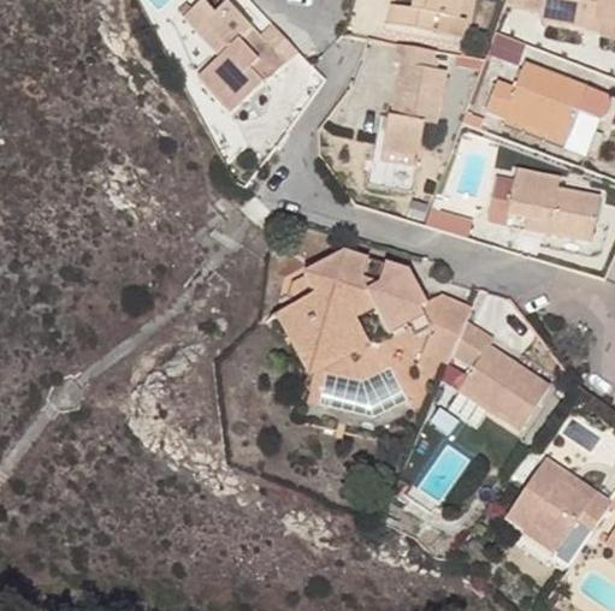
[(276,70),(297,49),(273,23),(260,35),(226,0),(216,10),(206,0),(201,0),(184,16),(197,29),(207,22),(230,46),(222,54),(199,75),(232,111),(264,81),(250,66),(261,55),(276,70)]
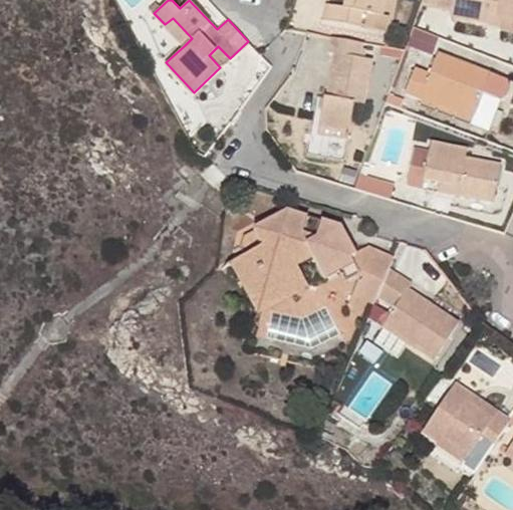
[(344,0),(343,5),(326,2),(324,17),(360,23),(363,10),(381,13),(383,0),(344,0)]
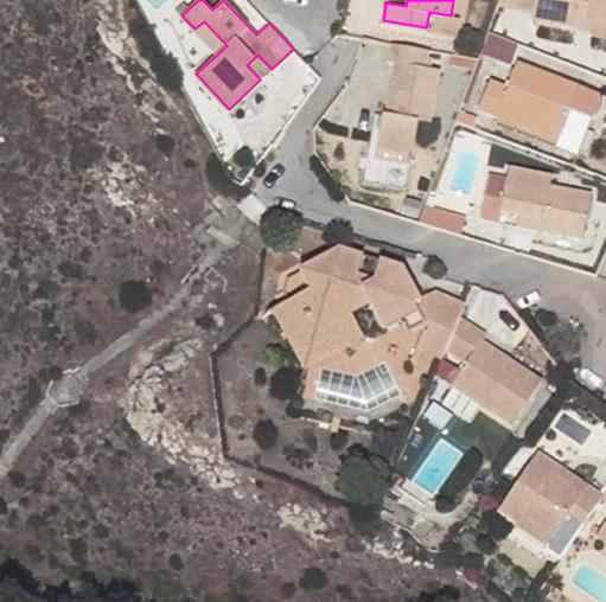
[(498,0),(497,2),(533,11),(554,15),(553,23),(575,27),(578,17),(591,19),(589,31),(589,34),(605,37),(605,0),(498,0)]
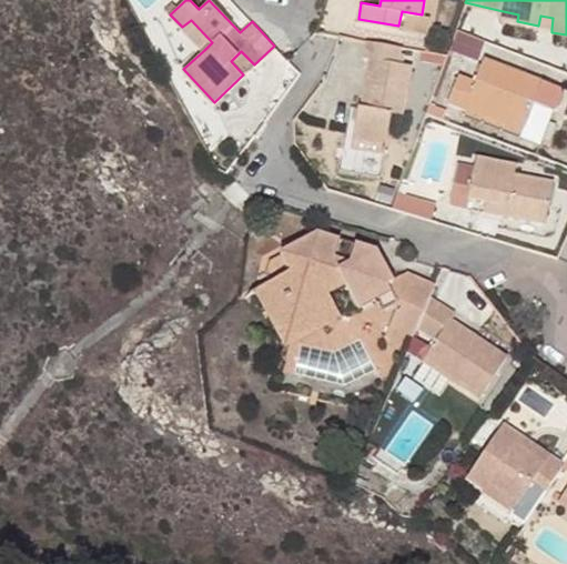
[(517,21),(518,14),(498,10),(497,17),(517,21)]
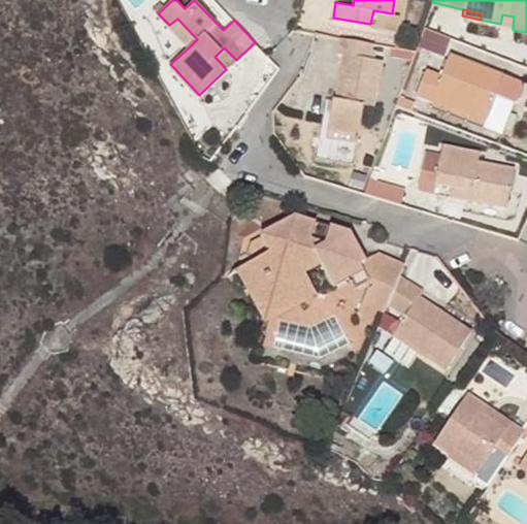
[(514,17),(502,14),(500,24),(513,27),(514,17)]
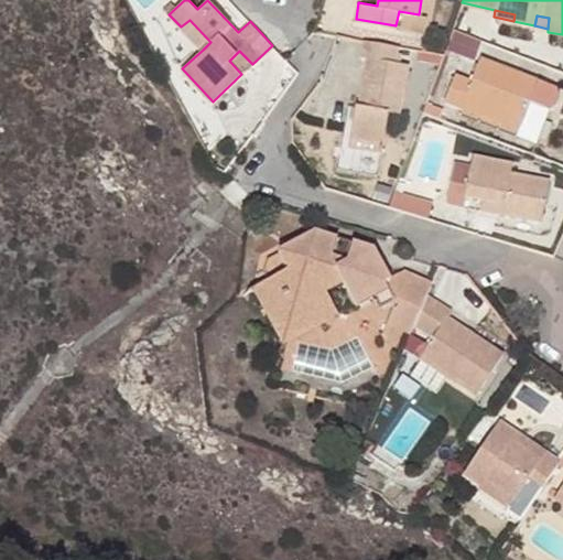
[(210,42),(190,20),(181,27),(203,50),(210,42)]
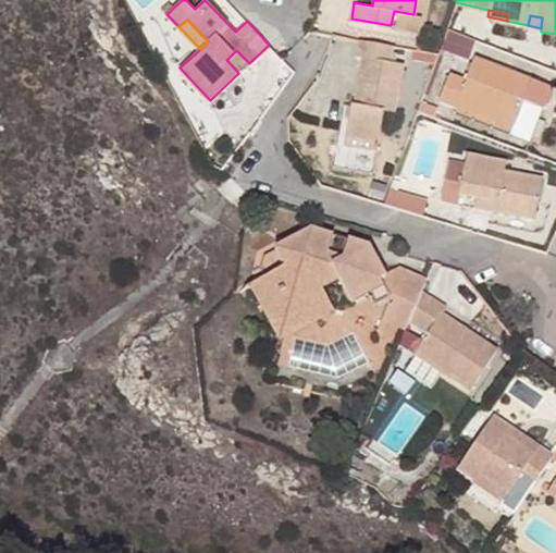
[(446,28),(440,46),(457,52),(464,35),(446,28)]
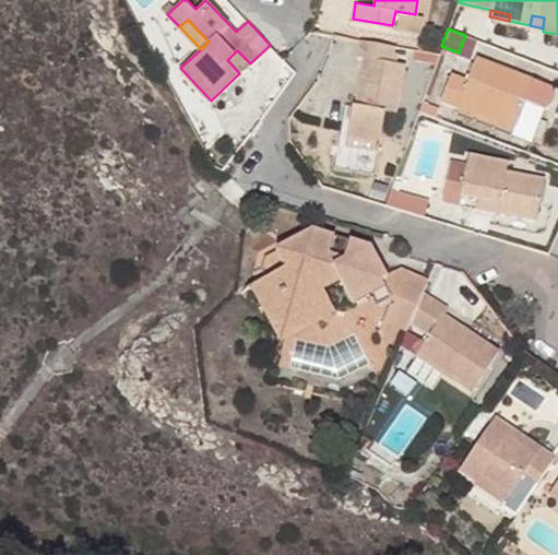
[(357,55),(364,56),(357,92),(365,93),(363,105),(355,104),(352,103),(346,136),(378,142),(384,108),(395,110),(403,62),(391,60),(394,44),(360,37),(357,55)]
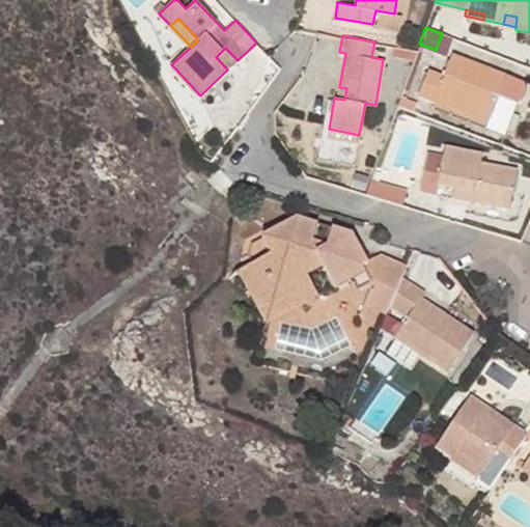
[(225,48),(216,57),(227,70),(238,60),(225,48)]
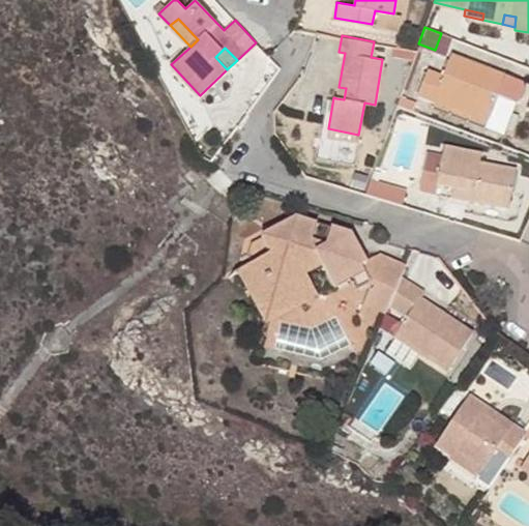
[(417,94),(433,100),(435,94),(489,116),(497,94),(505,74),(451,52),(442,75),(428,68),(417,94)]
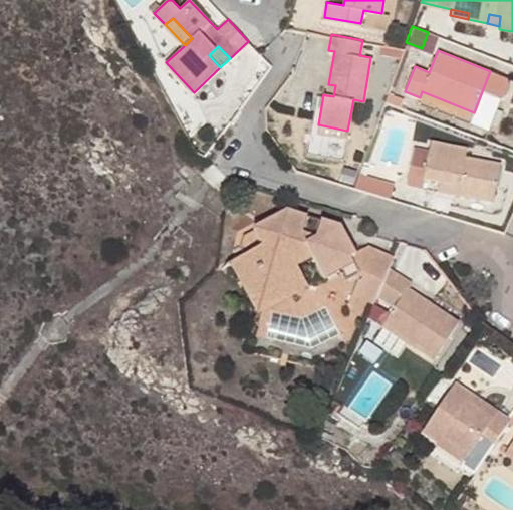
[(482,91),(496,96),(500,96),(503,94),(506,91),(507,88),(508,85),(507,81),(506,78),(504,76),(490,71),(482,91)]
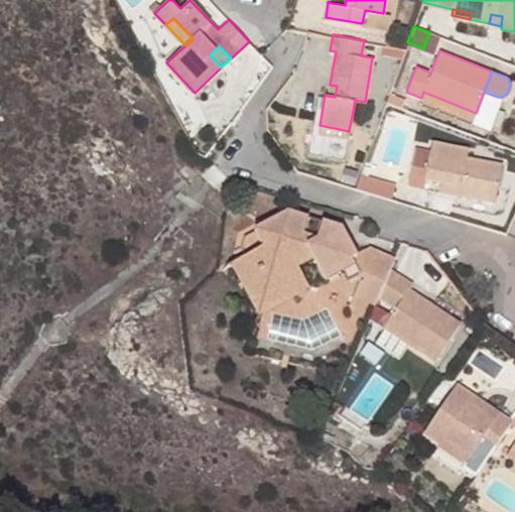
[(330,85),(328,96),(335,97),(337,86),(330,85)]
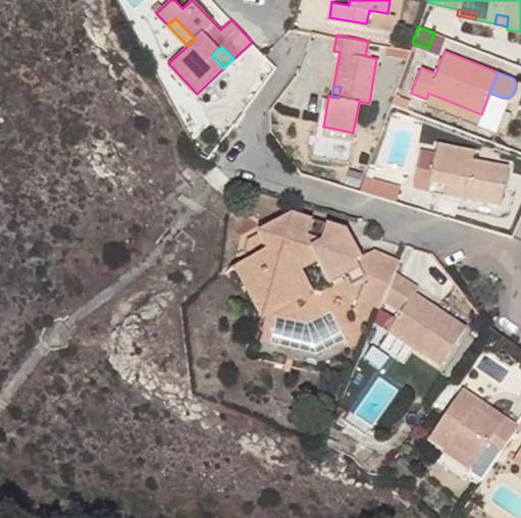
[(406,107),(411,94),(396,89),(391,102),(406,107)]
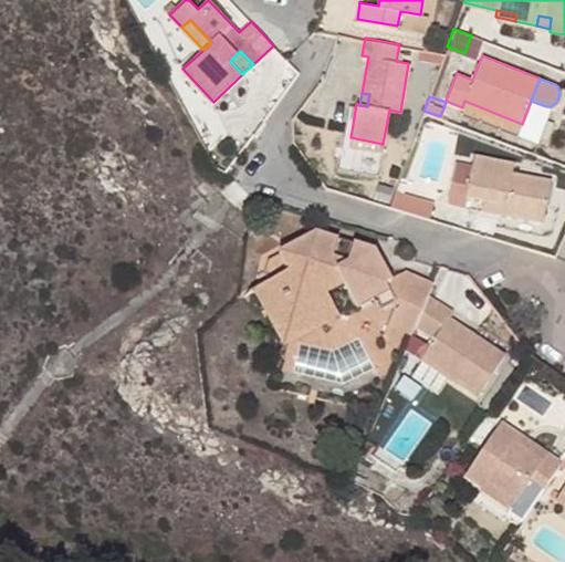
[(519,129),(520,129),(522,124),(464,101),(462,107),(519,129)]
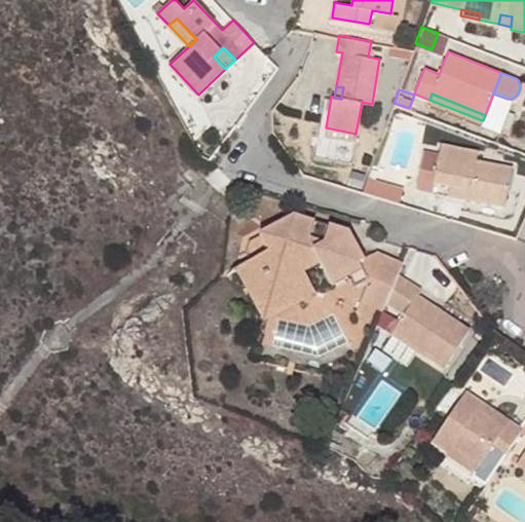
[(485,115),(483,120),(482,120),(481,124),(498,132),(508,109),(504,108),(508,99),(493,94),(485,115)]
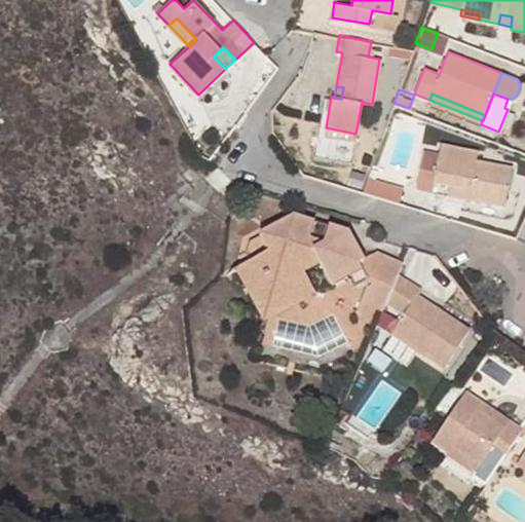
[(354,142),(355,134),(326,127),(324,137),(354,142)]
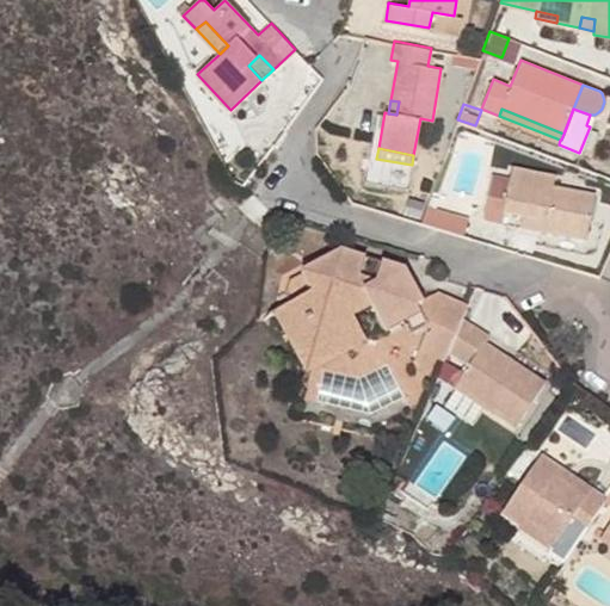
[(492,173),(484,216),(500,220),(503,211),(521,215),(546,220),(544,229),(586,237),(595,193),(553,185),(555,175),(511,166),(509,177),(492,173)]
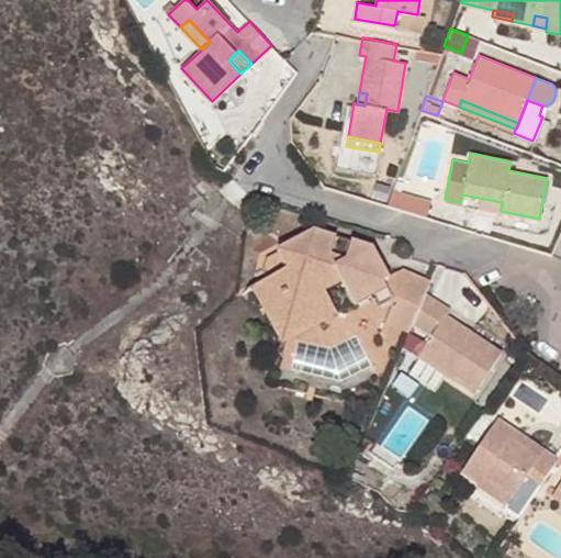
[(422,213),(426,200),(391,190),(385,203),(422,213)]
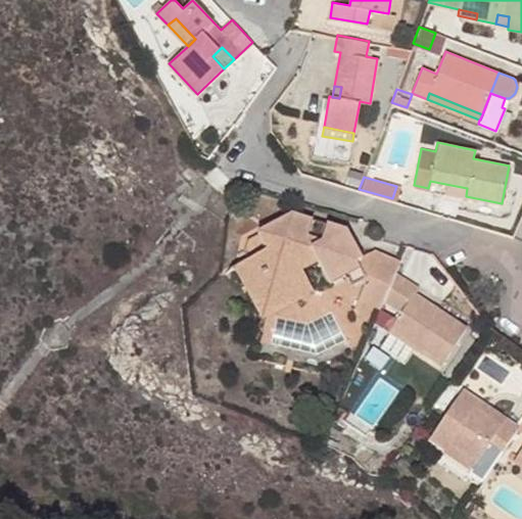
[(466,196),(467,188),(445,184),(444,192),(466,196)]
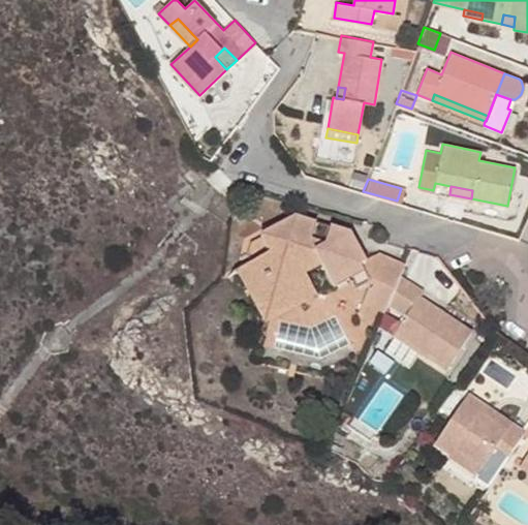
[(261,233),(271,250),(251,260),(228,272),(228,274),(244,266),(253,283),(260,280),(271,301),(311,280),(304,267),(320,257),(334,284),(350,277),(356,286),(369,280),(370,279),(365,269),(369,267),(365,258),(350,230),(331,224),(327,239),(316,220),(297,214),(261,233)]
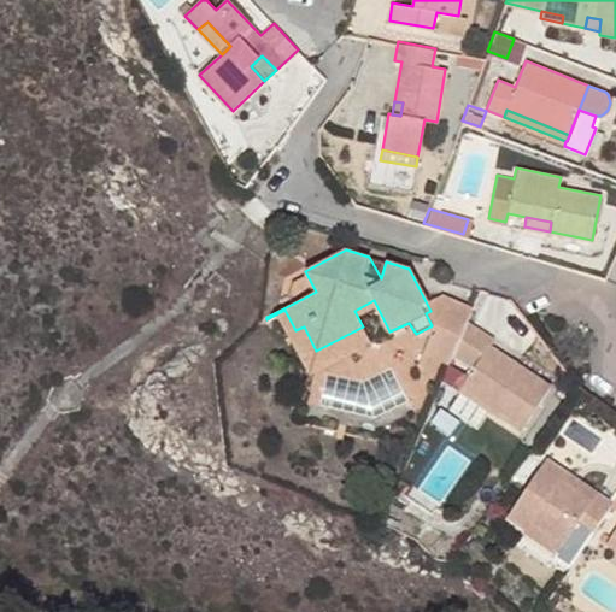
[(293,304),(316,292),(305,271),(291,278),(287,292),(293,304)]
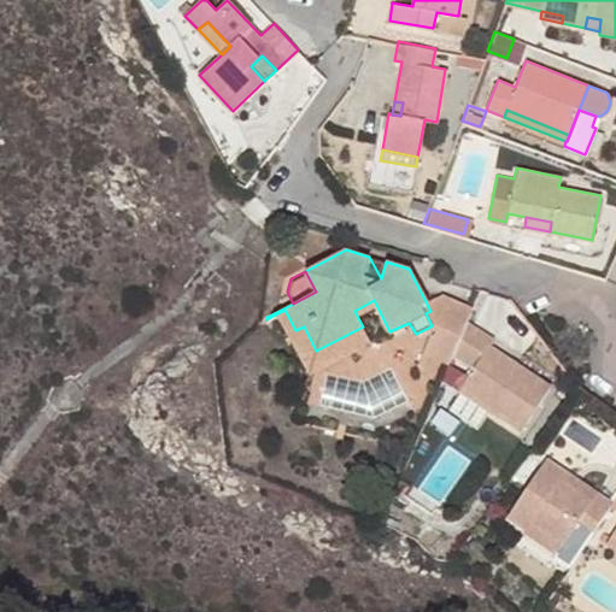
[(471,306),(443,293),(426,301),(430,311),(426,313),(432,325),(430,327),(432,329),(417,364),(420,370),(417,374),(420,375),(429,352),(449,360),(453,349),(467,319),(471,306)]
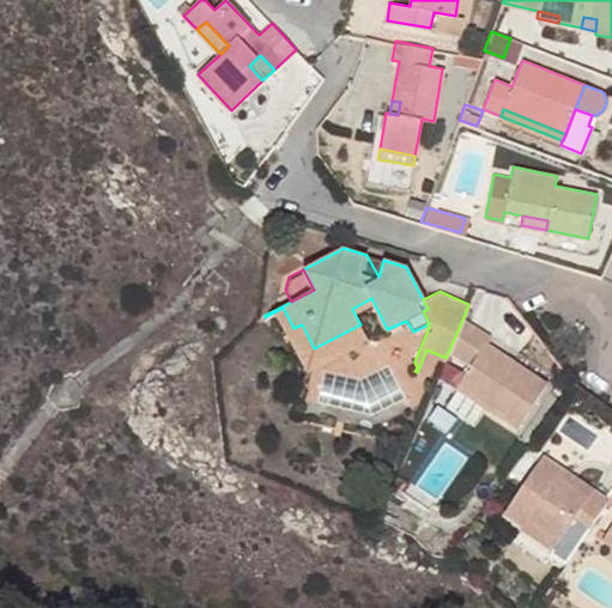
[(450,347),(470,362),(455,383),(485,403),(517,425),(546,381),(485,341),(490,334),(464,317),(450,347)]
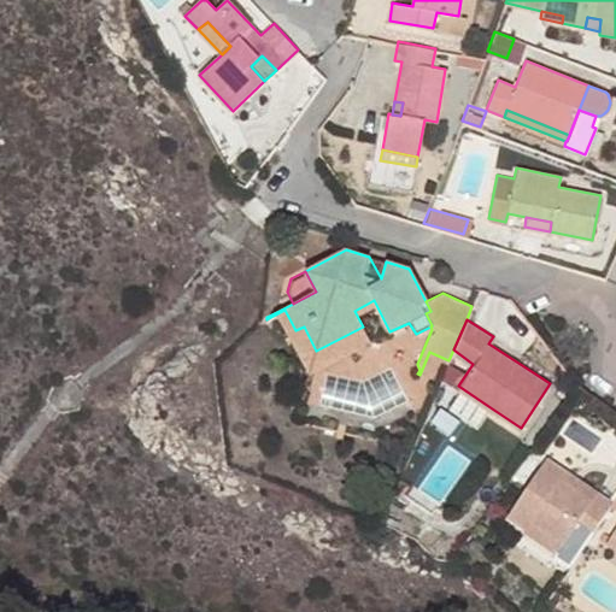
[(484,415),(488,406),(458,386),(453,394),(484,415)]
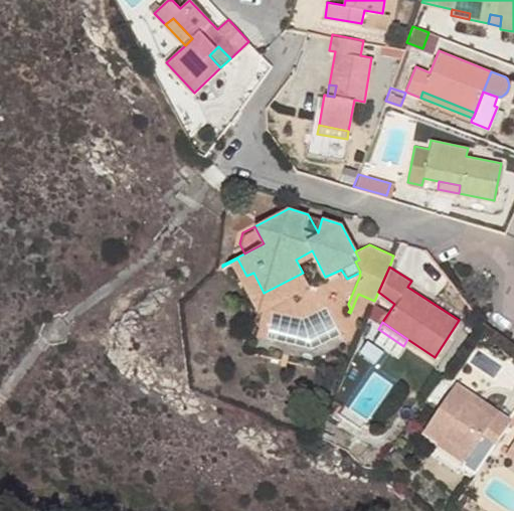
[(448,367),(443,374),(448,378),(453,371),(448,367)]
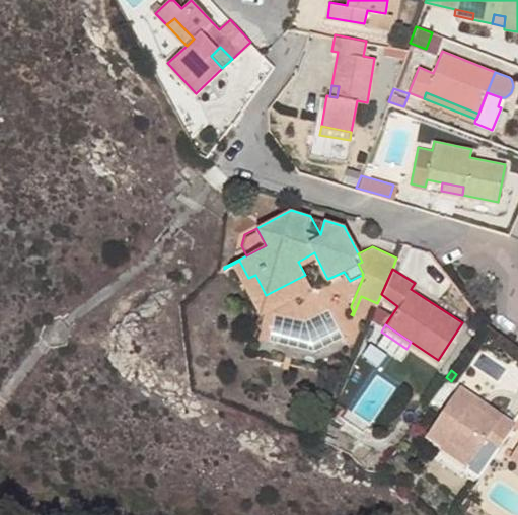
[(442,444),(446,438),(472,455),(479,444),(494,453),(513,424),(514,422),(501,413),(497,419),(470,401),(475,395),(459,384),(426,433),(442,444)]
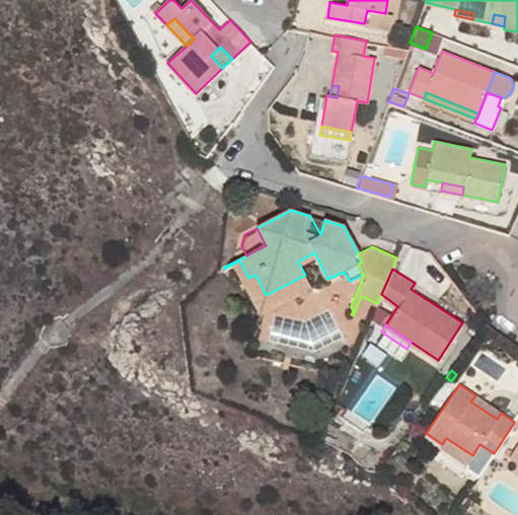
[(501,413),(475,395),(470,401),(497,419),(501,413)]
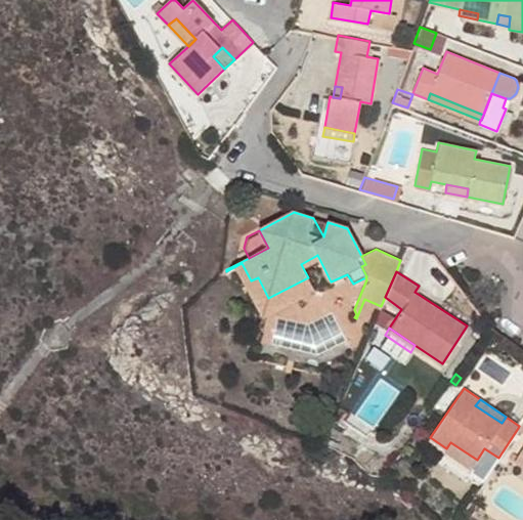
[(471,469),(477,460),(450,442),(446,448),(444,450),(471,469)]
